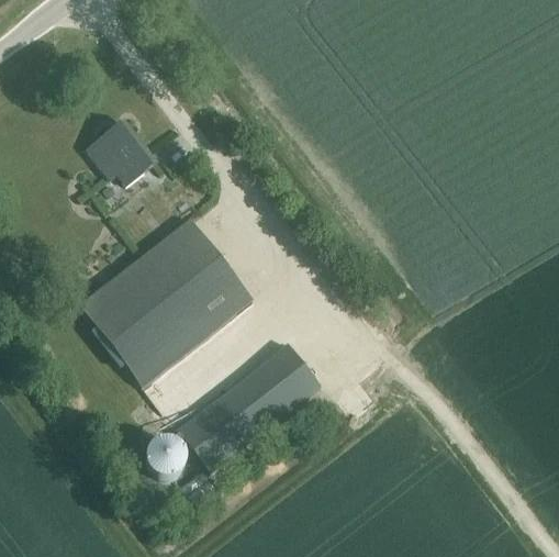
[(96,143),(127,185),(157,162),(125,120),(96,143)]
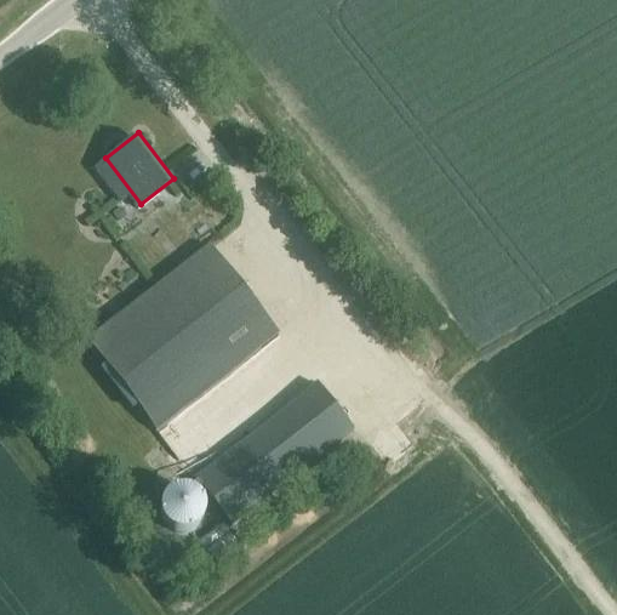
[(177,153),(182,165),(200,159),(195,147),(177,153)]
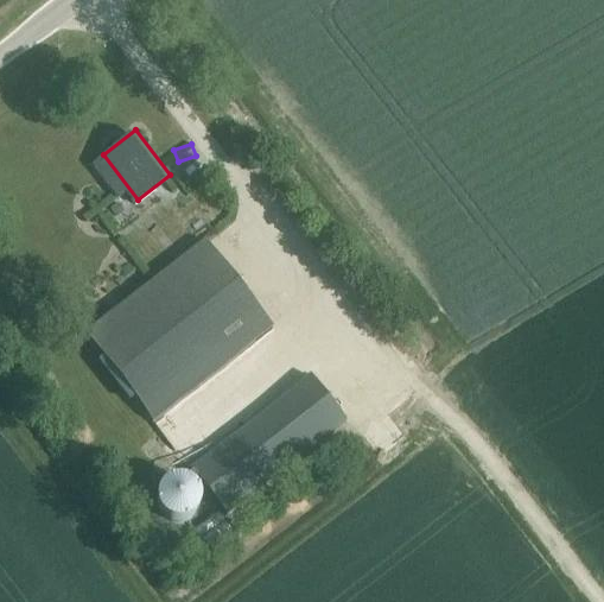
[(125,219),(133,206),(120,196),(110,209),(125,219)]
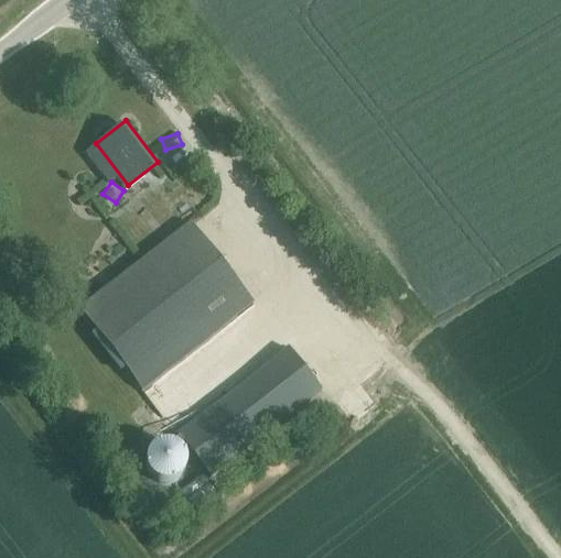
[(81,305),(143,385),(255,298),(192,219),(81,305)]
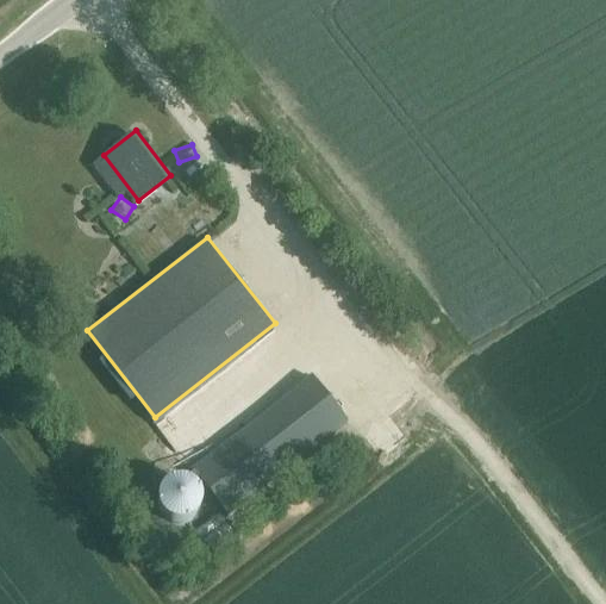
[(193,466),(227,511),(349,417),(313,372),(193,466)]
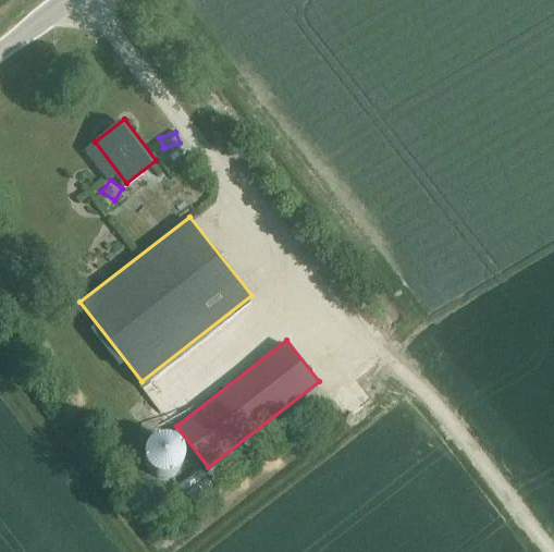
[(148,464),(149,466),(150,467),(151,468),(152,469),(155,470),(156,471),(157,473),(159,474),(160,474),(162,475),(163,475),(165,475),(168,475),(169,475),(171,475),(172,474),(174,473),(175,473),(177,471),(179,470),(180,469),(181,468),(182,467),(183,465),(184,464),(184,462),(185,461),(185,458),(185,457),(186,455),(186,453),(185,452),(185,450),(185,449),(184,446),(183,445),(182,444),(181,442),(180,441),(179,440),(177,439),(176,438),(174,437),(173,437),(171,436),(170,436),(168,436),(165,436),(164,436),(162,436),(161,436),(159,437),(158,437),(156,438),(155,439),(154,440),(152,441),(150,442),(150,443),(149,445),(148,446),(147,448),(147,450),(146,451),(146,453),(146,455),(146,456),(146,458),(147,460),(147,462),(148,463),(148,464)]
